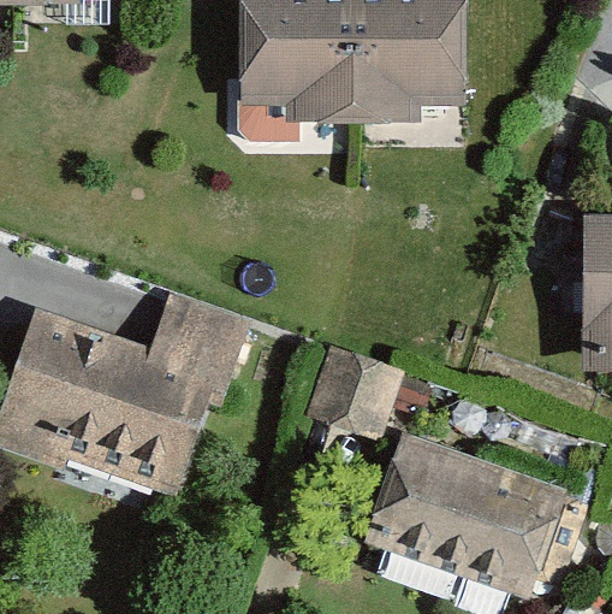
[(238,0),(239,107),(284,107),(284,122),(421,122),(421,107),(463,107),(463,0),(238,0)]
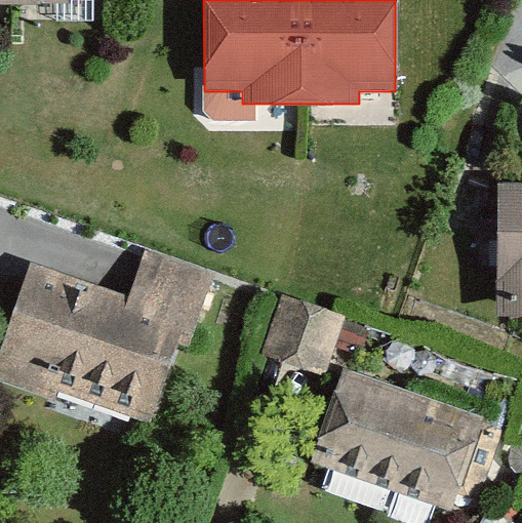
[(521,182),(497,183),(497,314),(521,313),(521,182)]
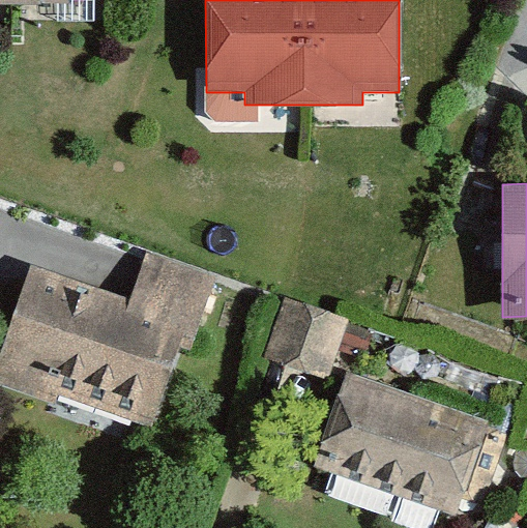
[(142,257),(130,295),(28,264),(0,355),(0,377),(154,424),(184,328),(196,331),(212,279),(142,257)]
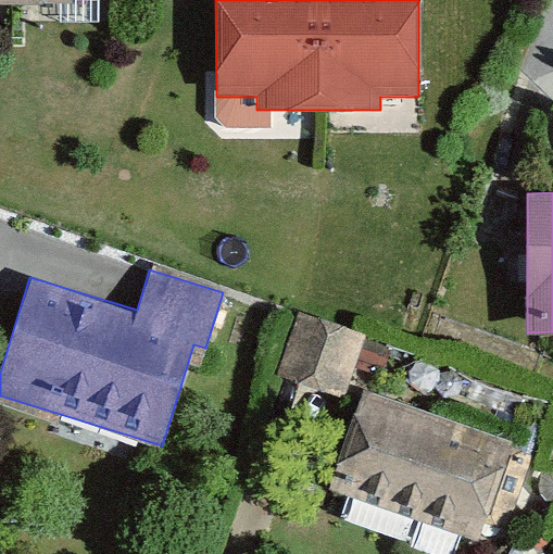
[(368,335),(299,313),(278,378),(347,401),(368,335)]
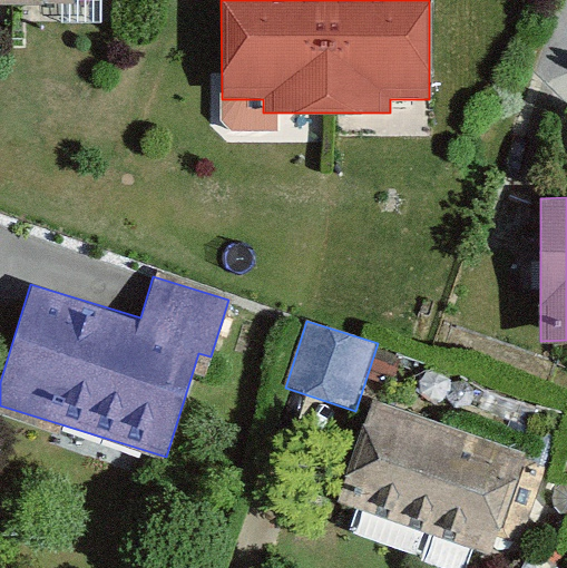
[(371,402),(339,502),(490,552),(524,451),(371,402)]
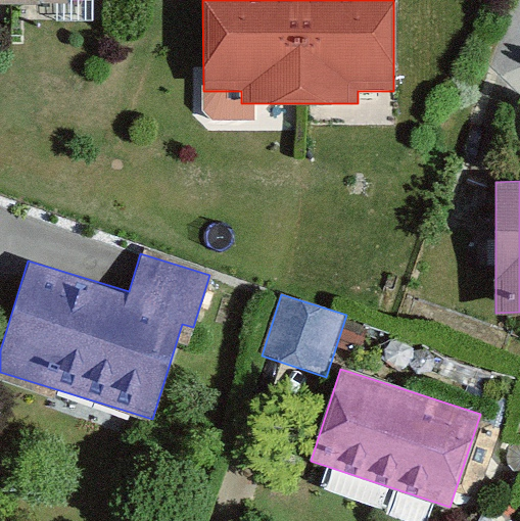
All buildings are outlined.
